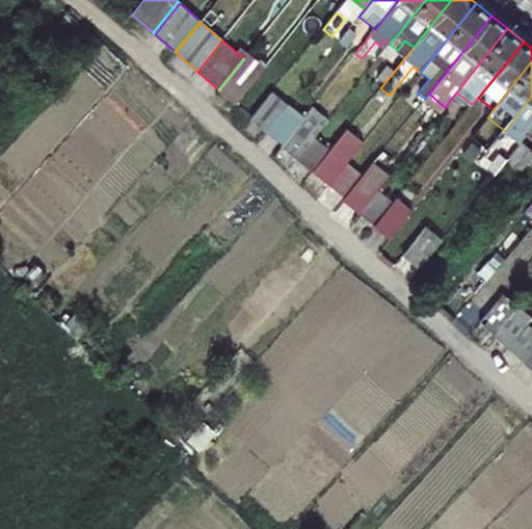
[(218,91),(234,105),(257,79),(240,64),(219,90),(218,91)]
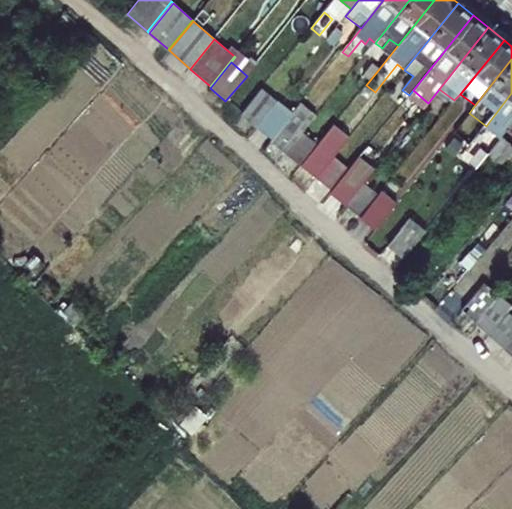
[(360,80),(366,85),(379,69),(373,64),(360,80)]
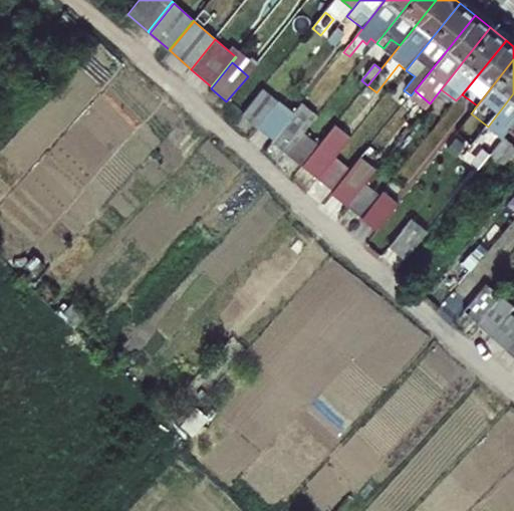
[(262,89),(241,115),(257,128),(278,102),(262,89)]
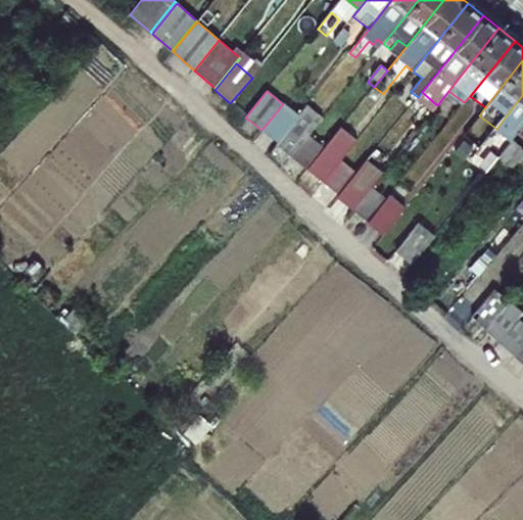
[(418,97),(415,101),(430,113),(437,105),(422,92),(418,97)]
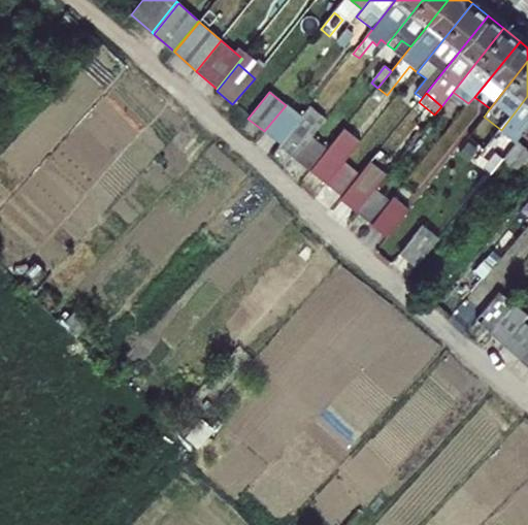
[(484,151),(500,163),(527,128),(527,96),(501,130),(499,132),(484,151)]
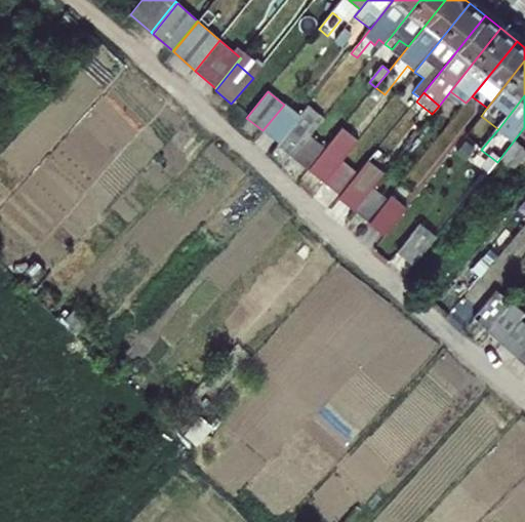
[(284,105),(263,130),(279,144),(299,117),(284,105)]
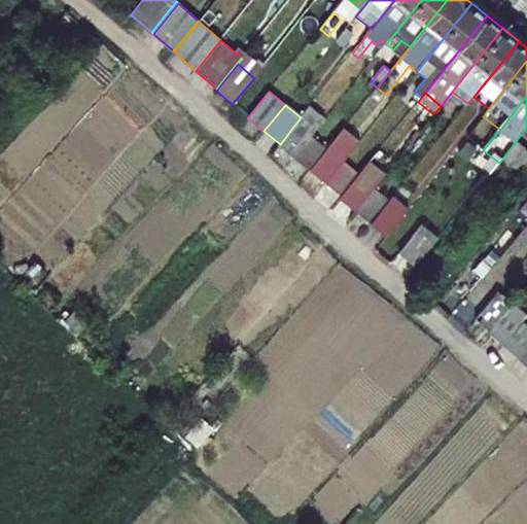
[(293,159),(312,136),(325,119),(309,107),(301,117),(280,144),(278,146),(293,159)]
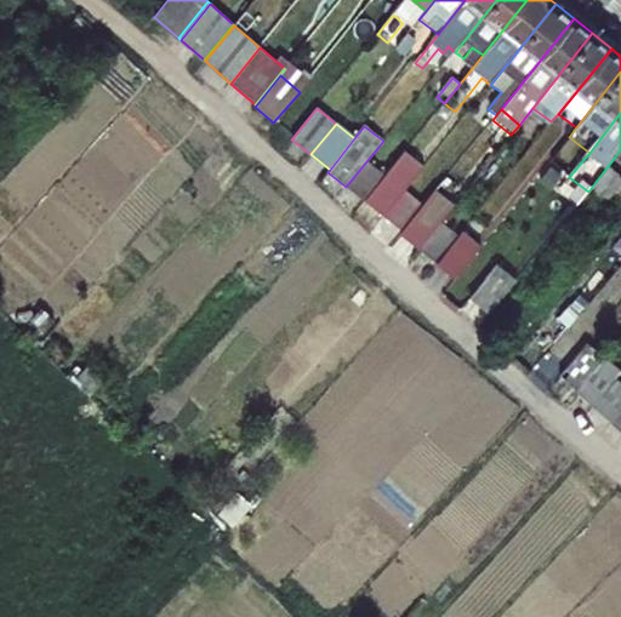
[(604,192),(614,199),(620,189),(620,150),(588,192),(567,218),(576,226),(604,192)]
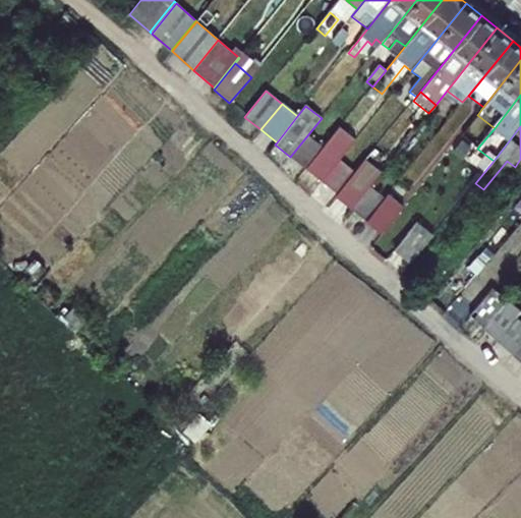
[(290,157),(306,169),(324,148),(308,134),(290,157)]
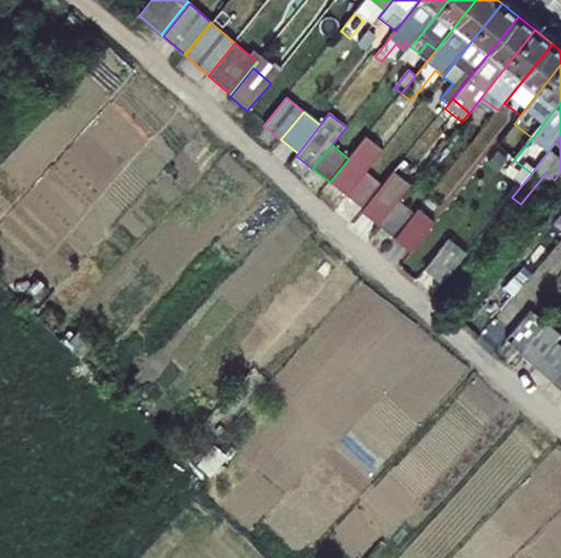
[(377,225),(378,224),(399,198),(410,184),(404,180),(415,166),(405,157),(382,185),(364,209),(362,213),(377,225)]
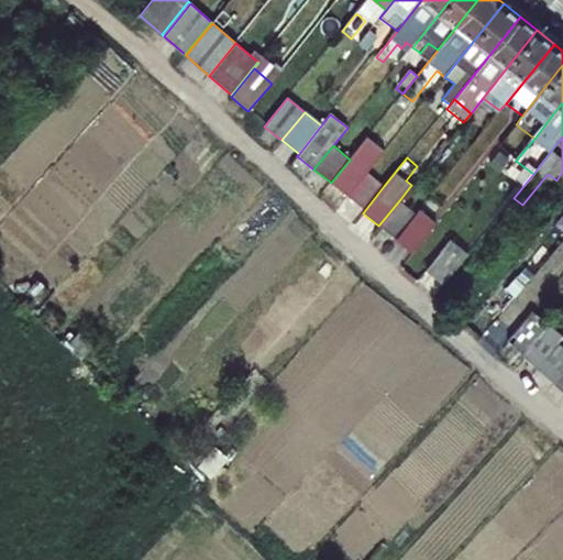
[(331,183),(349,197),(367,173),(350,160),(331,183)]
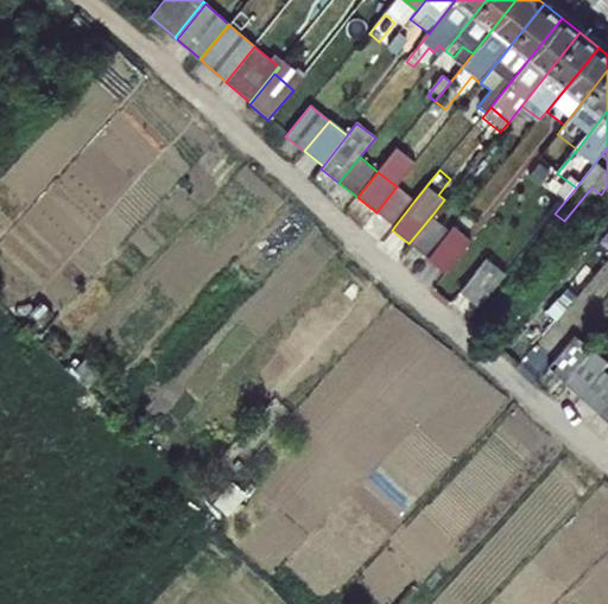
[(377,213),(394,227),(415,201),(397,186),(377,213)]
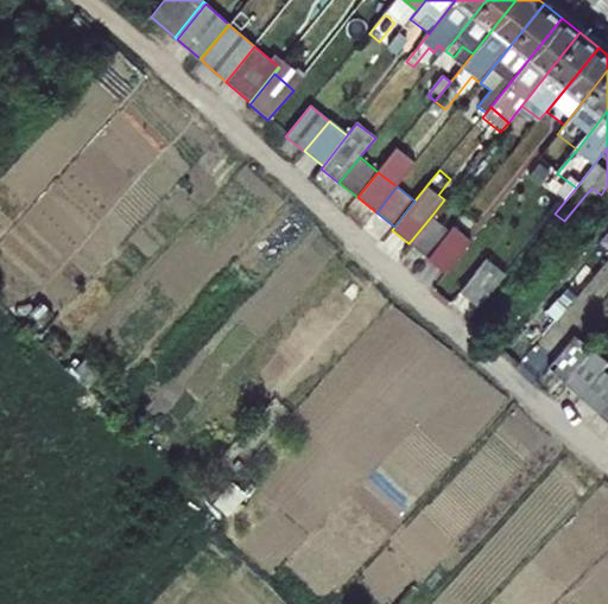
[(432,215),(410,242),(428,256),(450,229),(432,215)]
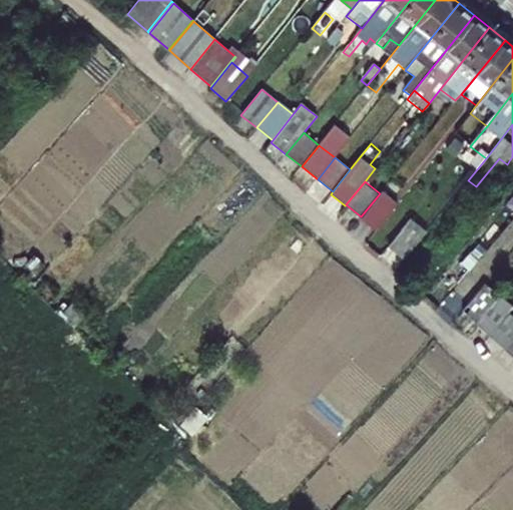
[(380,193),(361,216),(377,228),(398,202),(383,190),(380,193)]
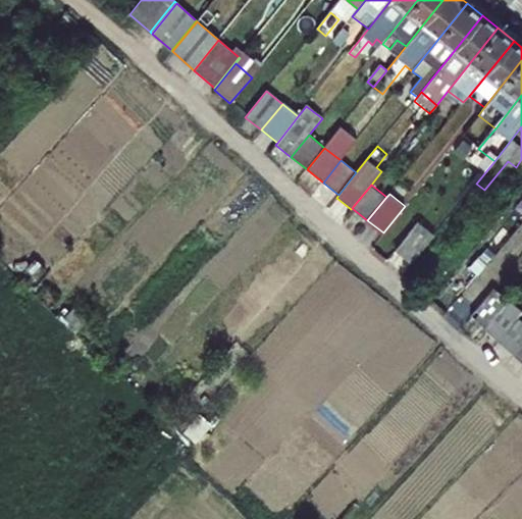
[(395,251),(411,264),(434,235),(418,222),(395,251)]
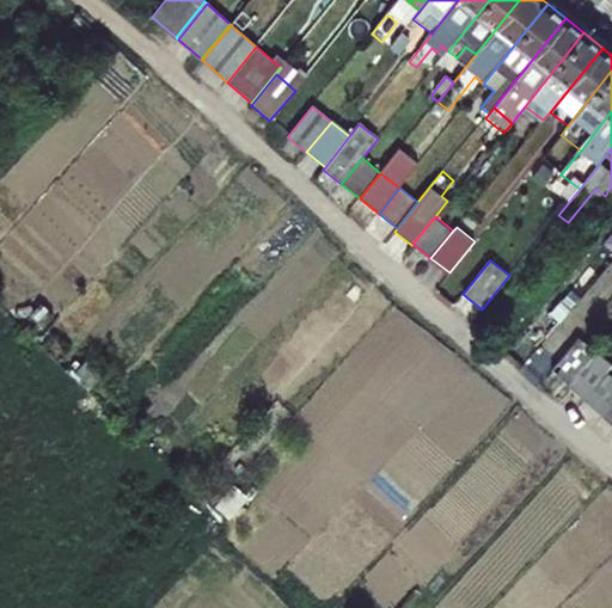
[(551,373),(567,386),(594,354),(579,341),(551,373)]
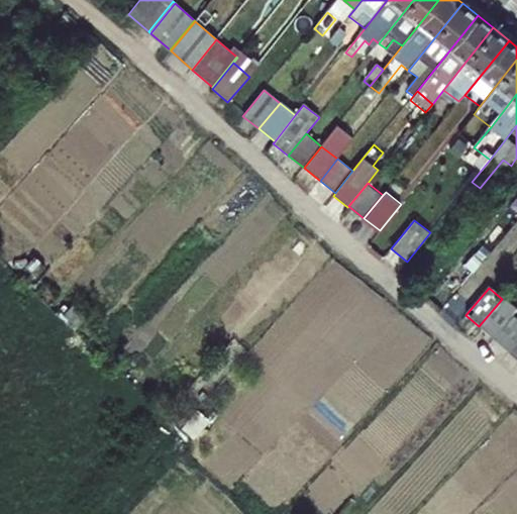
[(516,310),(503,298),(502,299),(479,326),(494,339),(512,316),(516,310)]
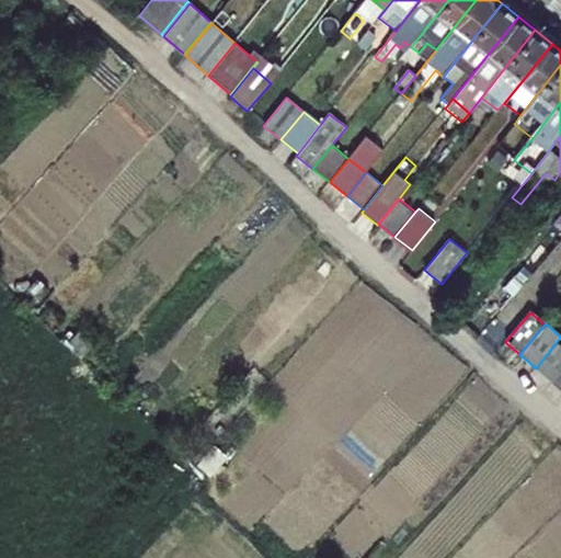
[(560,346),(556,343),(536,368),(549,380),(560,366),(560,346)]
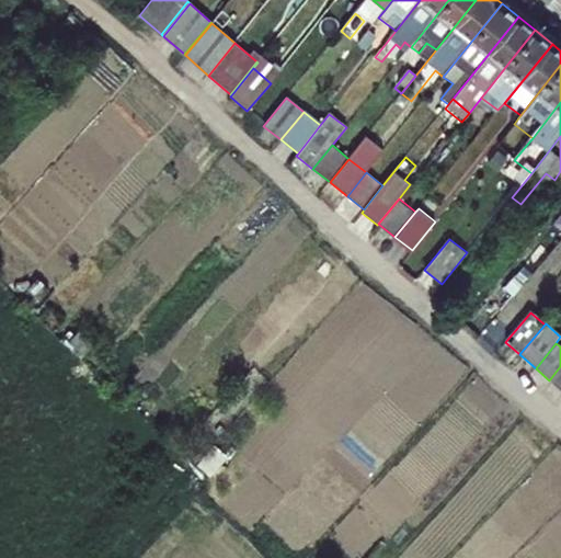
All buildings are outlined.
